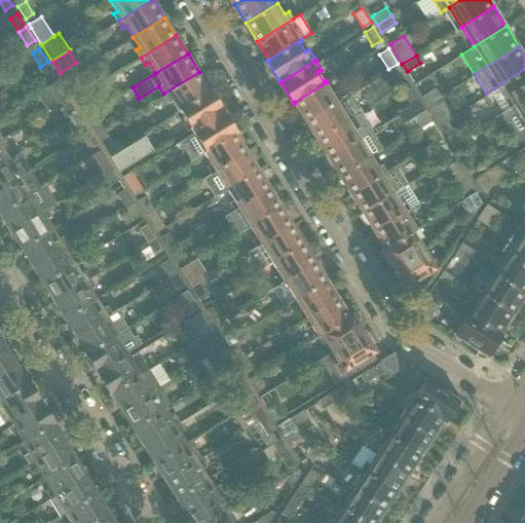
[(48,62),(40,67),(48,80),(57,75),(48,62)]
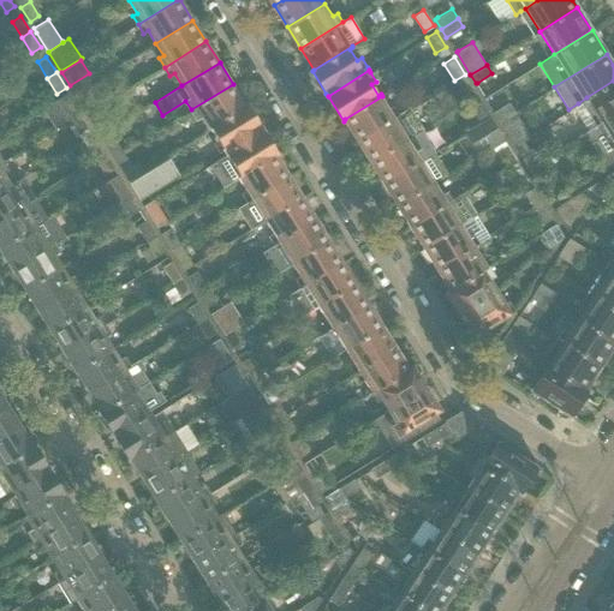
[(465,75),(454,81),(463,95),(474,88),(465,75)]
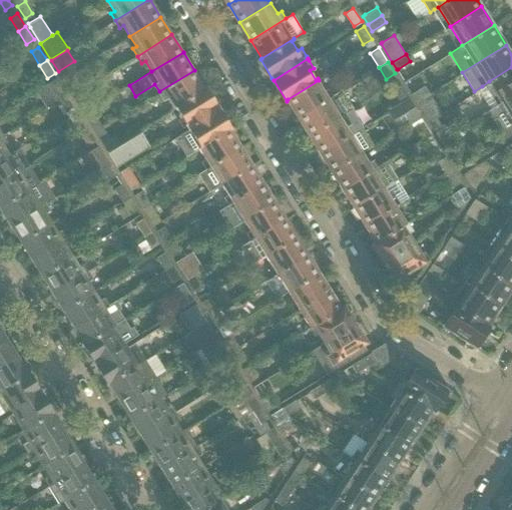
[(511,67),(489,81),(502,101),(511,95),(511,67)]
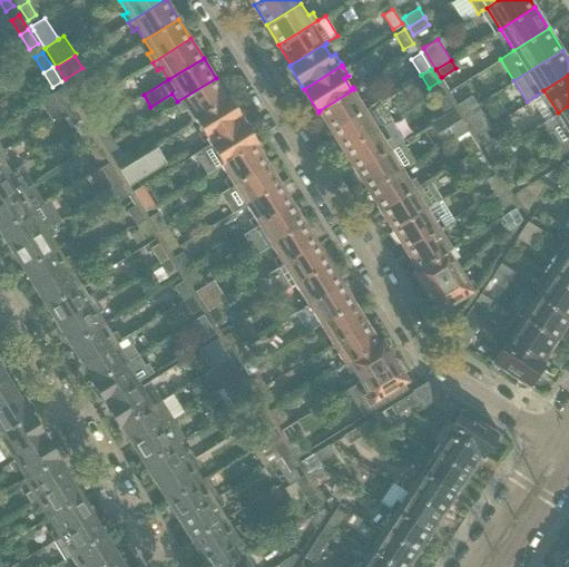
[(186,108),(193,119),(228,98),(216,78),(177,101),(183,110),(186,108)]
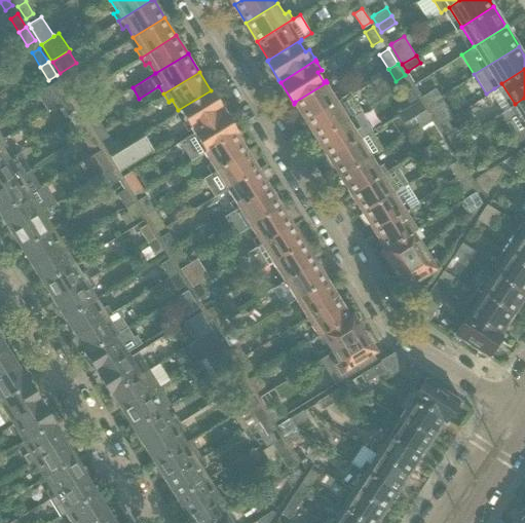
[(58,79),(41,89),(52,107),(69,97),(70,96),(59,79),(58,79)]
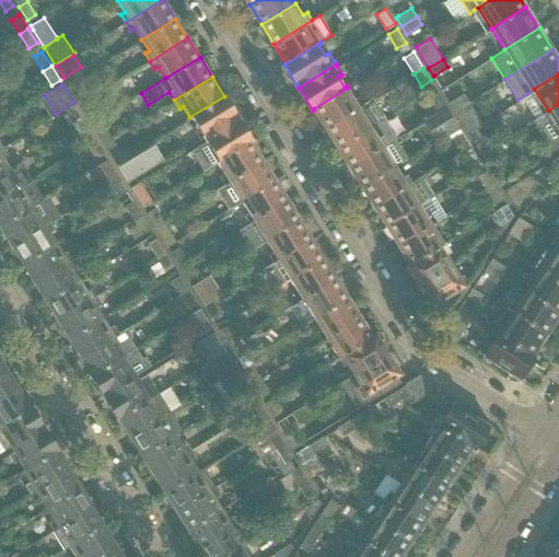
[(72,91),(71,92),(80,106),(89,101),(80,86),(72,91)]
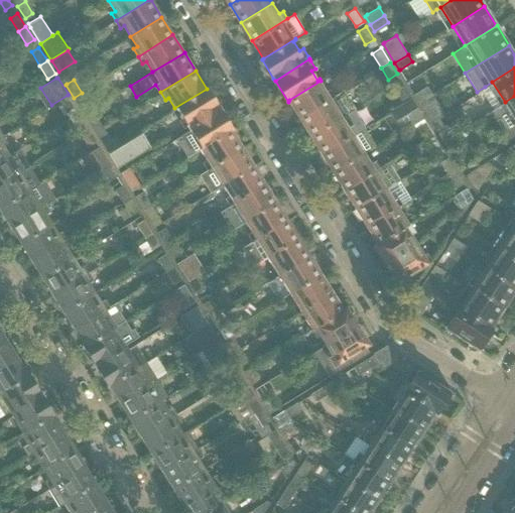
[(289,100),(300,118),(336,97),(331,89),(327,91),(320,81),(289,100)]
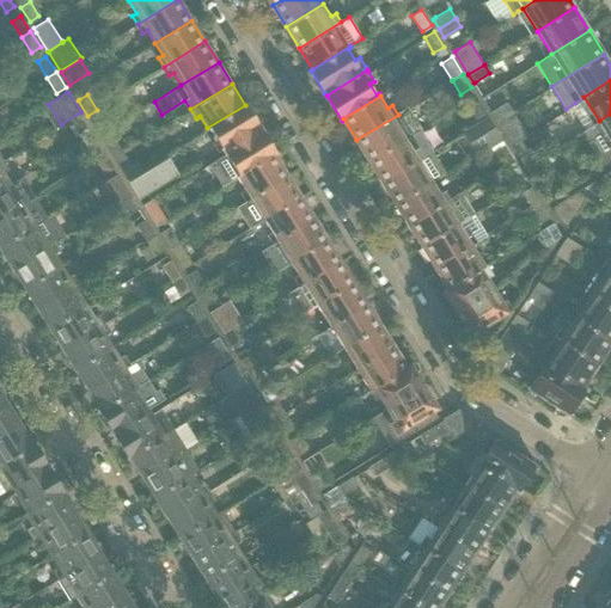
[(478,100),(470,106),(480,122),(489,116),(478,100)]
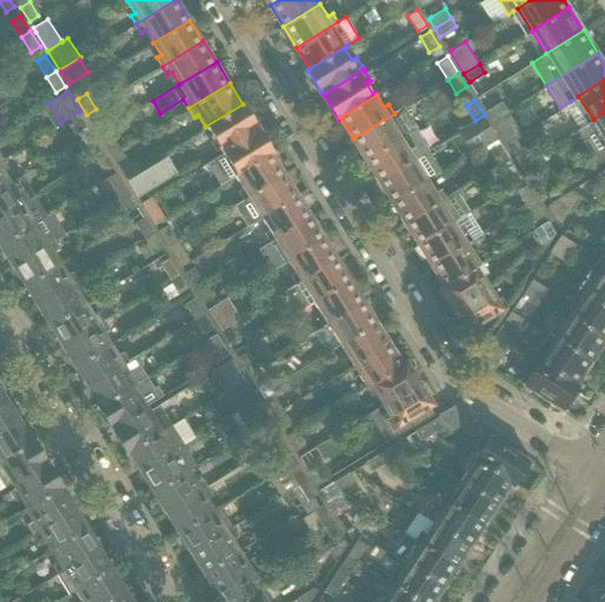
[(487,109),(486,110),(491,118),(508,108),(502,99),(487,109)]
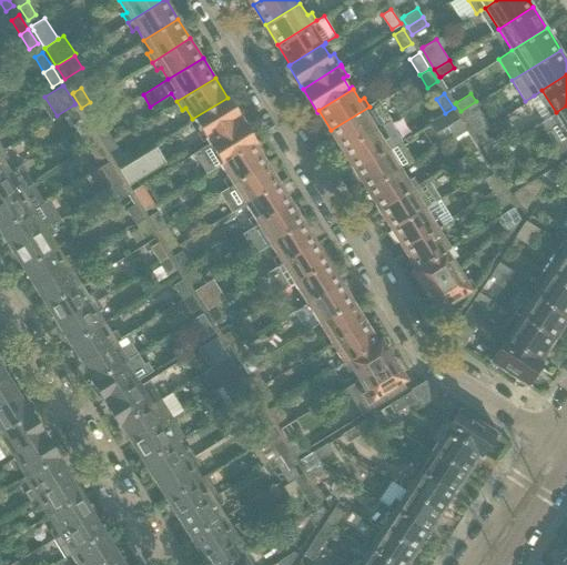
[(198,132),(204,143),(243,119),(229,97),(228,98),(192,119),(193,120),(195,119),(201,130),(198,132)]
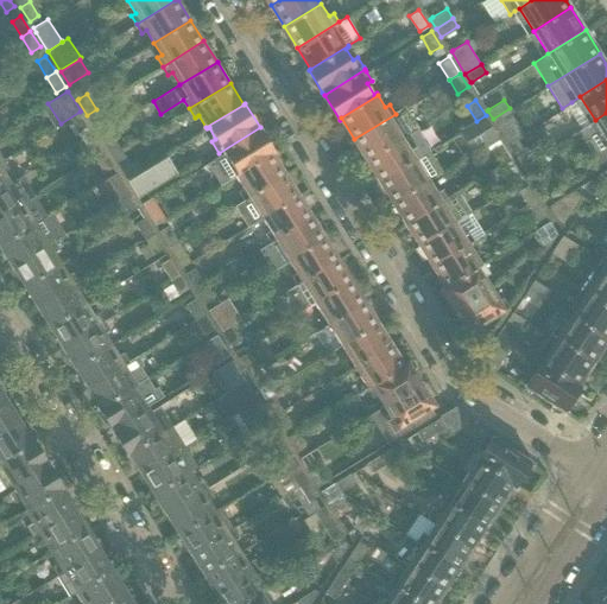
[(396,114),(354,139),(367,160),(404,138),(404,137),(417,128),(418,127),(405,106),(394,113),(396,114)]
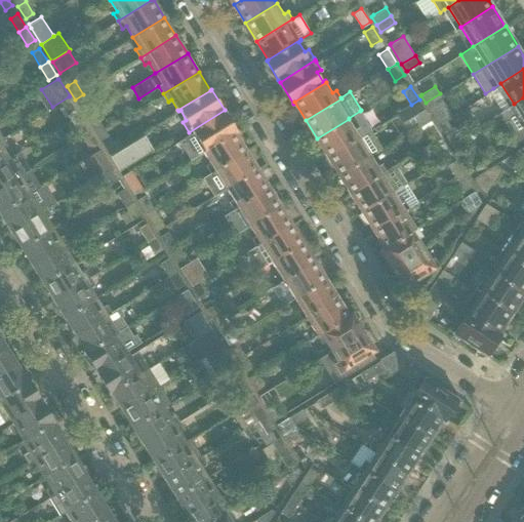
[(83,94),(75,99),(84,115),(92,111),(83,94)]
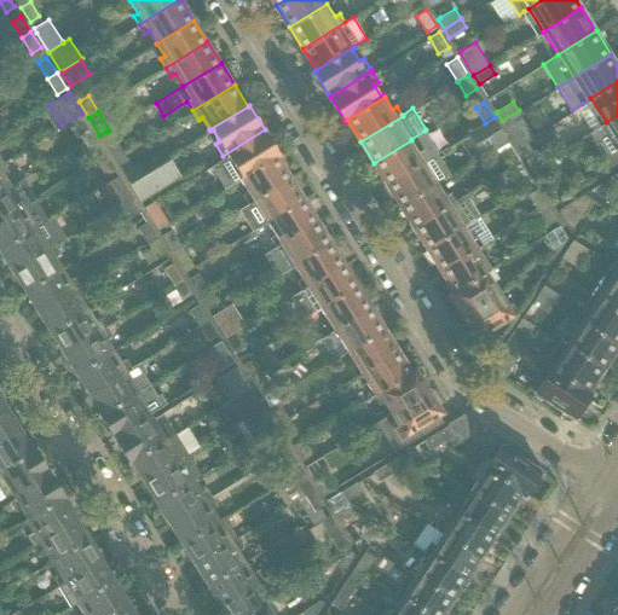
[(82,114),(73,120),(82,134),(92,128),(82,114)]
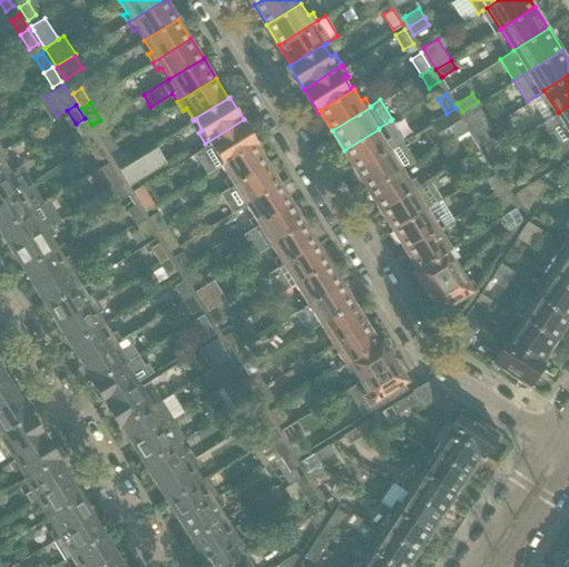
[(553,116),(542,123),(556,144),(558,159),(567,154),(568,153),(568,106),(558,113),(553,116)]
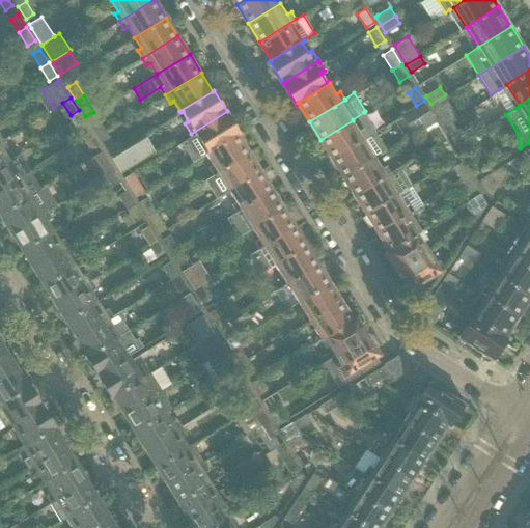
[(414,132),(436,119),(424,101),(416,106),(402,114),(414,132)]
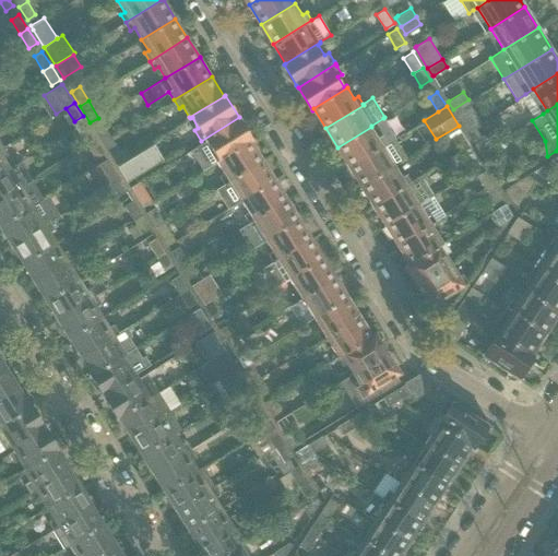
[(202,142),(190,150),(203,169),(216,162),(217,162),(251,141),(253,140),(240,119),(239,117),(201,141),(202,142)]
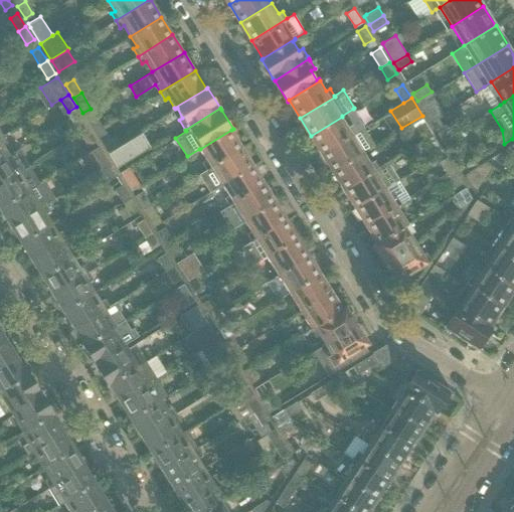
[(342,117),(311,136),(322,154),(357,132),(356,131),(363,127),(364,126),(353,109),(342,116),(342,117)]
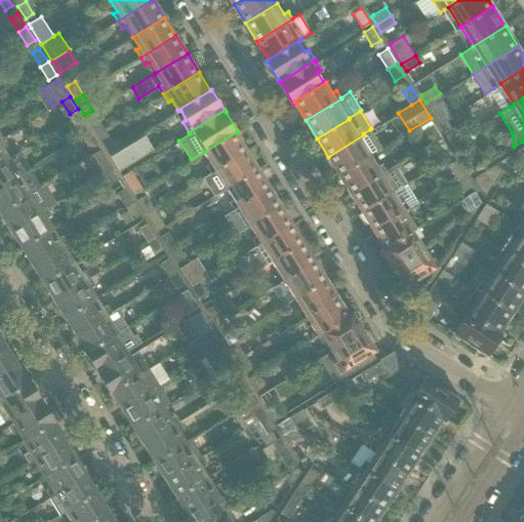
[(87,119),(96,134),(97,134),(105,130),(94,114),(87,119)]
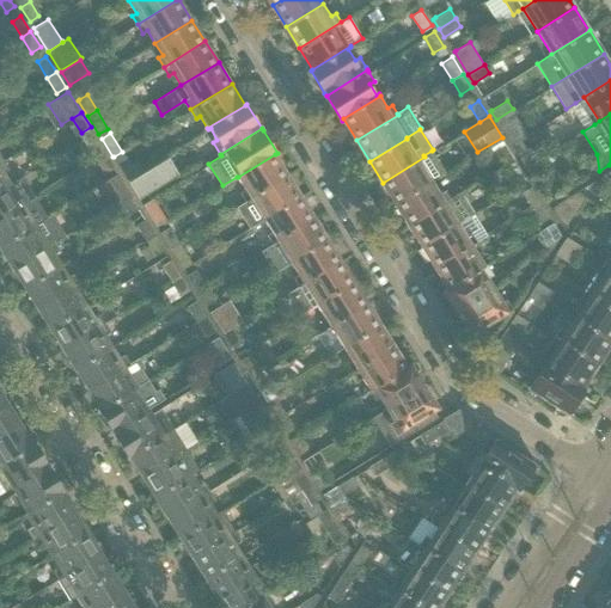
[(87,142),(97,159),(107,153),(96,136),(87,142)]
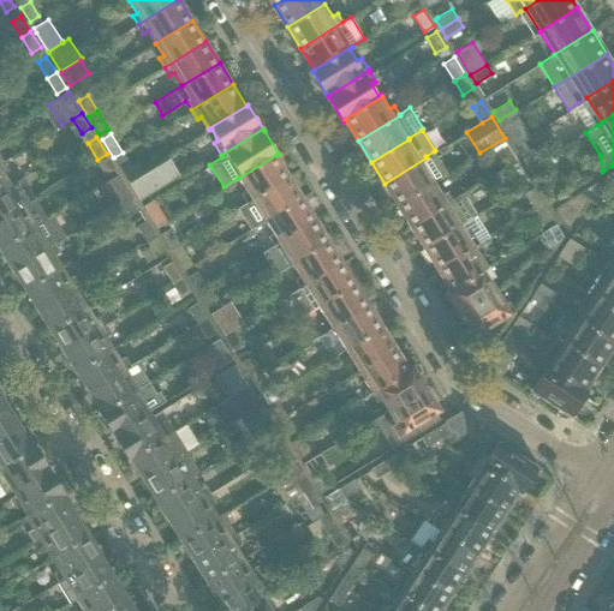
[(507,144),(499,149),(508,165),(518,160),(507,144)]
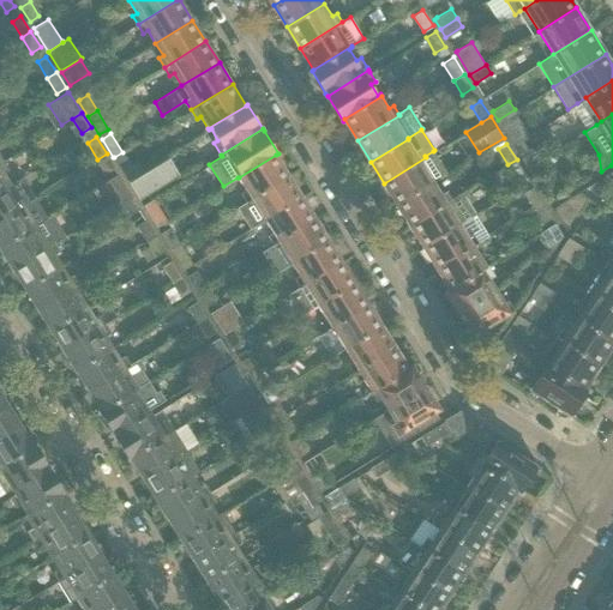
[(521,157),(528,168),(545,157),(538,146),(521,157)]
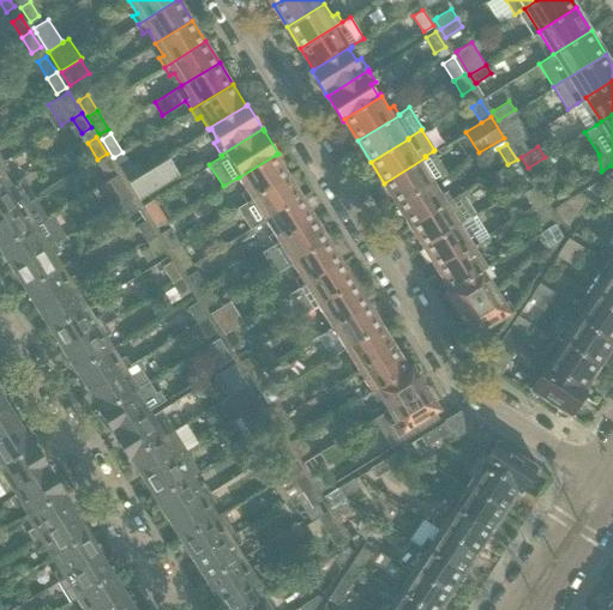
[(122,152),(114,157),(124,171),(133,165),(125,151),(122,152)]
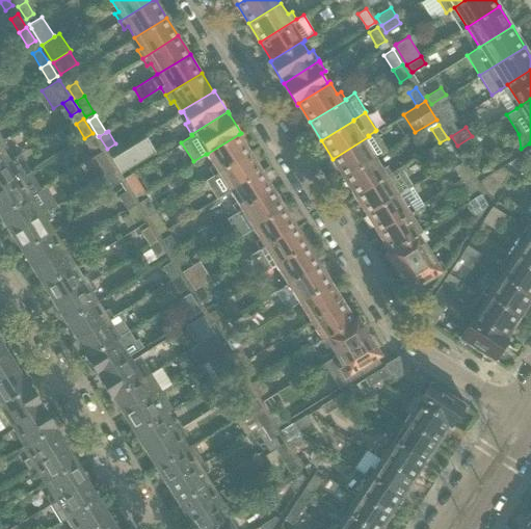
[(333,159),(344,177),(376,157),(388,150),(376,132),(369,136),(333,159)]
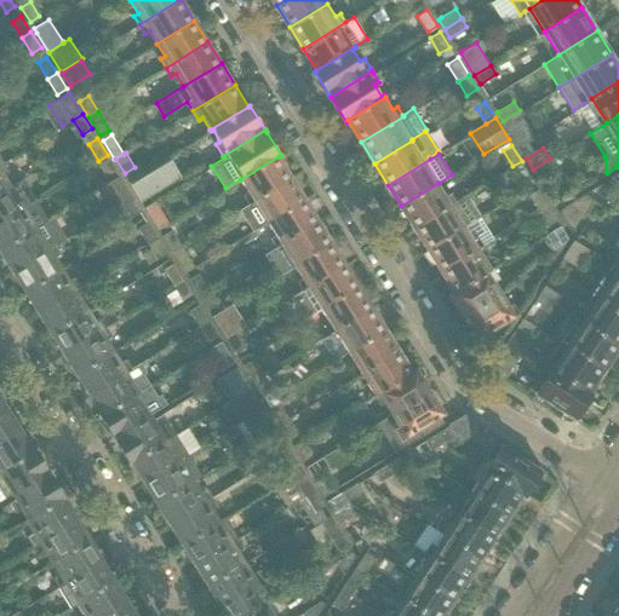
[(108,155),(98,161),(108,176),(118,171),(108,155)]
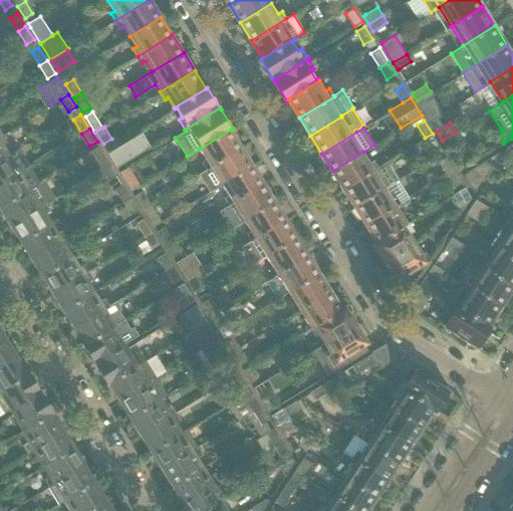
[(203,161),(208,169),(242,148),(231,130),(200,149),(206,159),(203,161)]
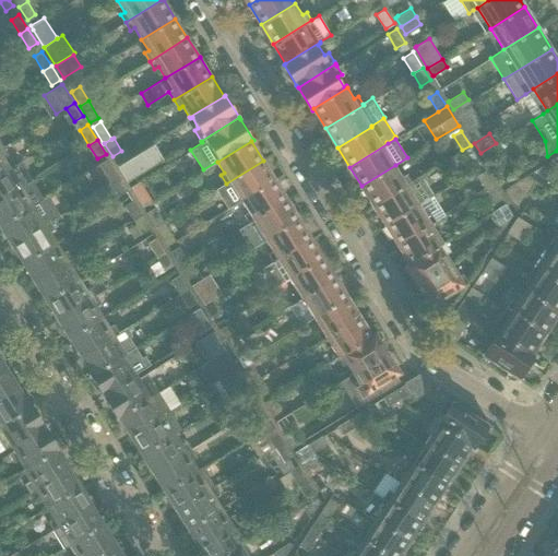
[(151,142),(116,165),(127,182),(163,158),(151,142)]
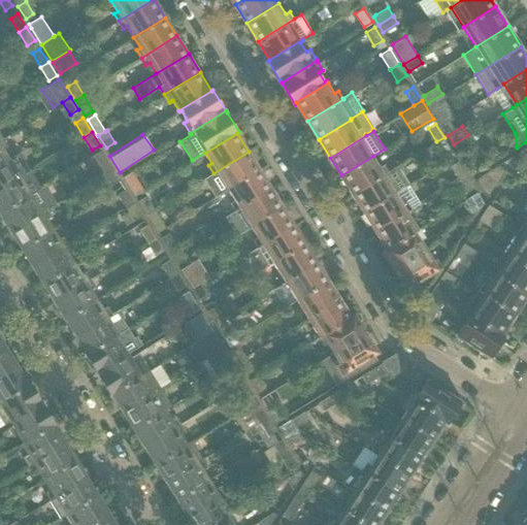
[(468,135),(454,144),(459,151),(472,142),(468,135)]
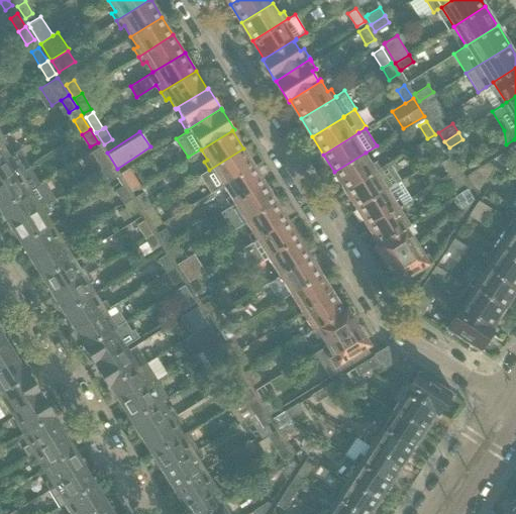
[(435,134),(427,138),(435,151),(442,147),(443,147),(435,134)]
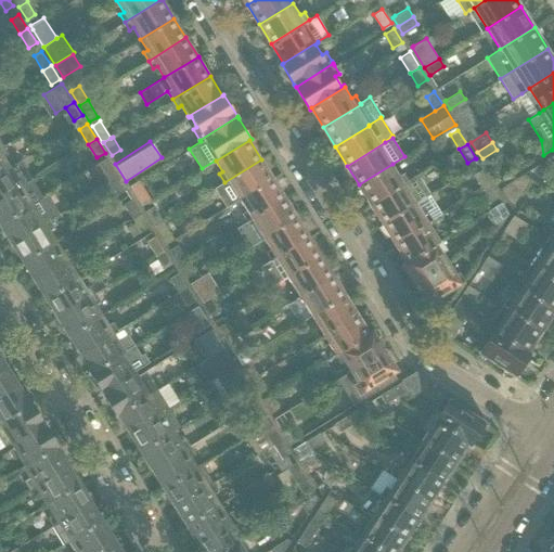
[(0,148),(0,172),(12,166),(5,156),(10,153),(4,145),(0,148)]
